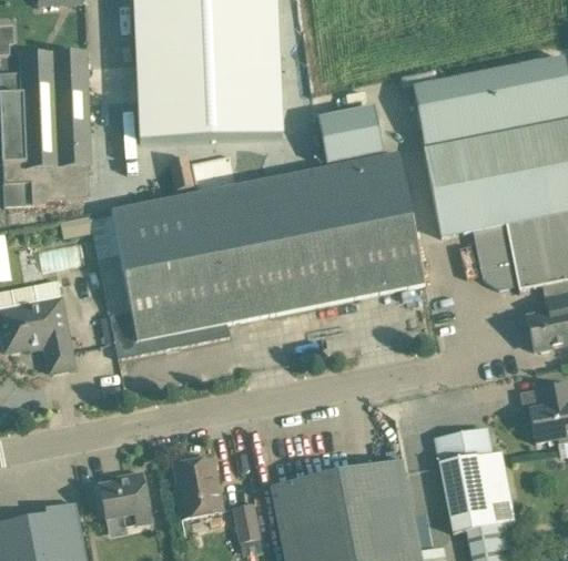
[(132,0),(139,140),(282,134),(275,0),(132,0)]
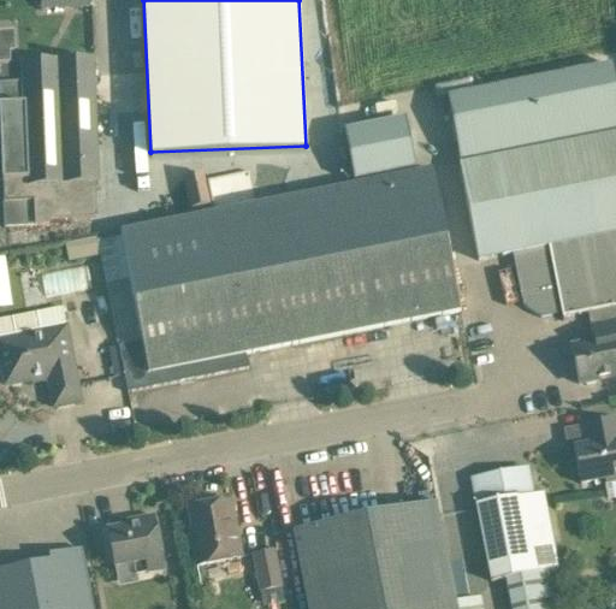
[(0,68),(9,69),(9,59),(7,48),(13,48),(12,30),(0,30),(0,68)]
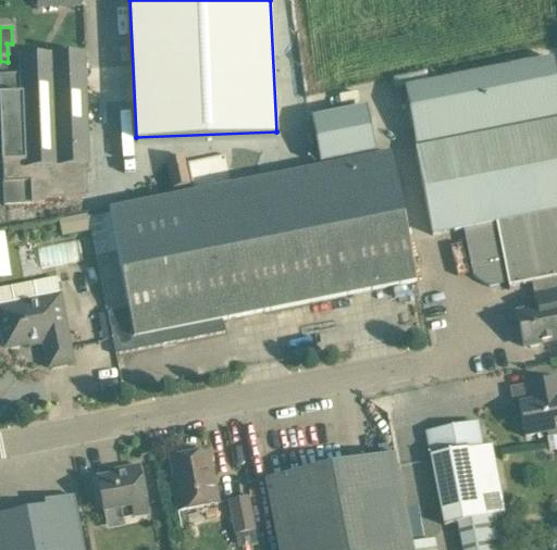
[(8,62),(0,61),(0,109),(4,200),(49,198),(49,192),(86,191),(85,162),(89,162),(84,49),(8,53),(8,62)]
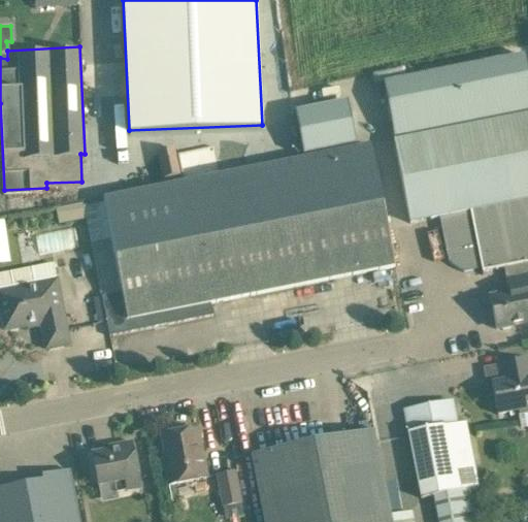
[(527,63),(525,50),(383,78),(410,219),(439,213),(448,258),(464,268),(482,264),(483,270),(484,270),(484,267),(527,258),(527,63)]
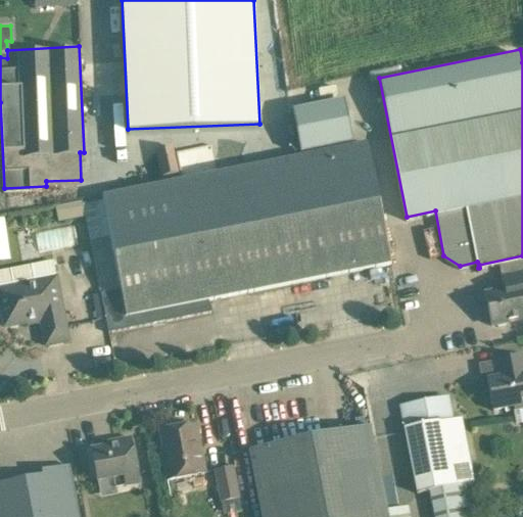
[(344,95),(291,106),(300,150),(352,139),(344,95)]
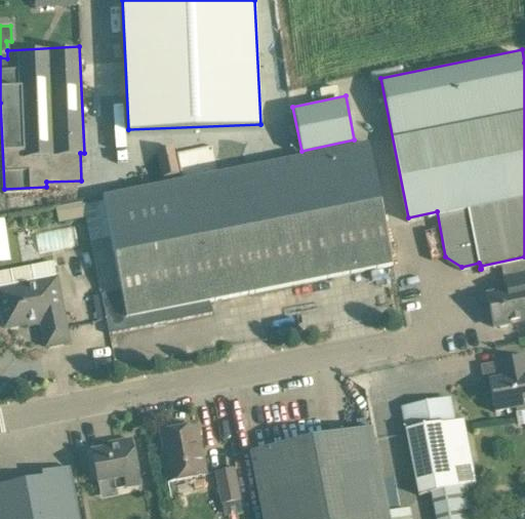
[(368,140),(236,166),(259,287),(393,261),(368,140)]
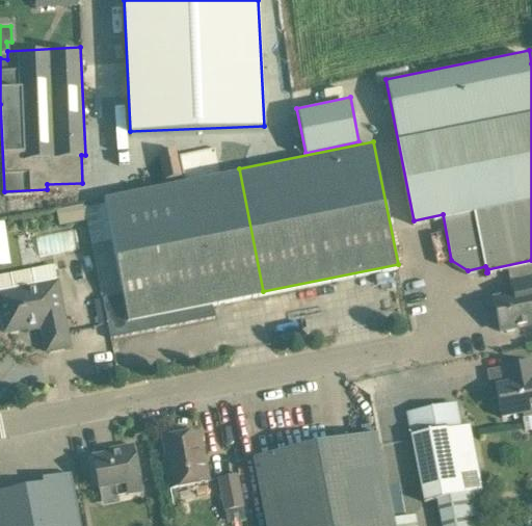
[(159,149),(165,176),(181,173),(175,146),(159,149)]
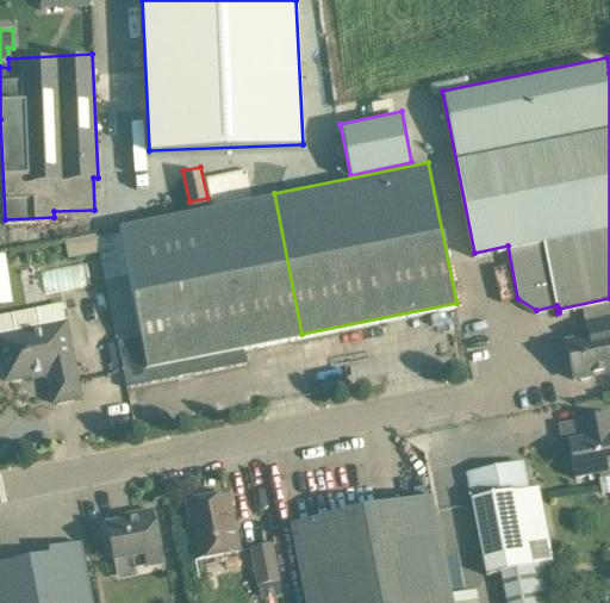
[(302,334),(274,193),(119,224),(120,228),(97,232),(117,336),(126,384),(247,360),(243,346),(302,334)]
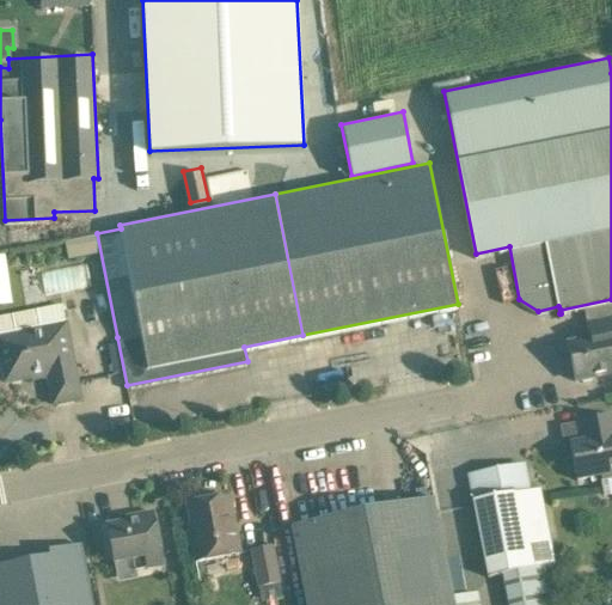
[(80,395),(61,300),(0,312),(0,348),(6,377),(48,370),(54,399),(80,395)]
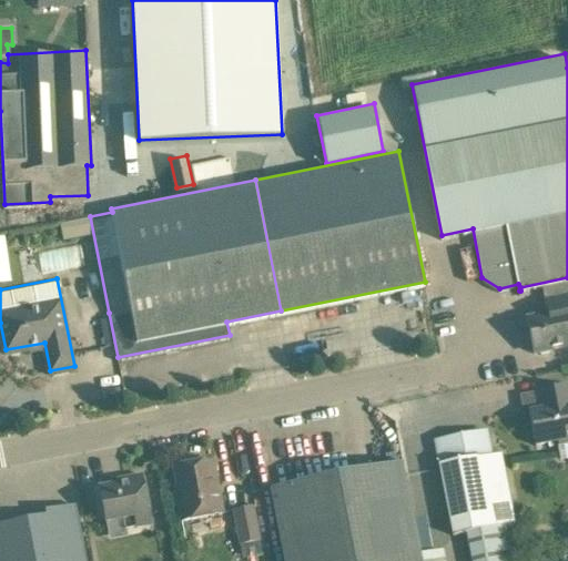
[(547,310),(527,315),(534,348),(567,340),(567,292),(545,296),(547,310)]
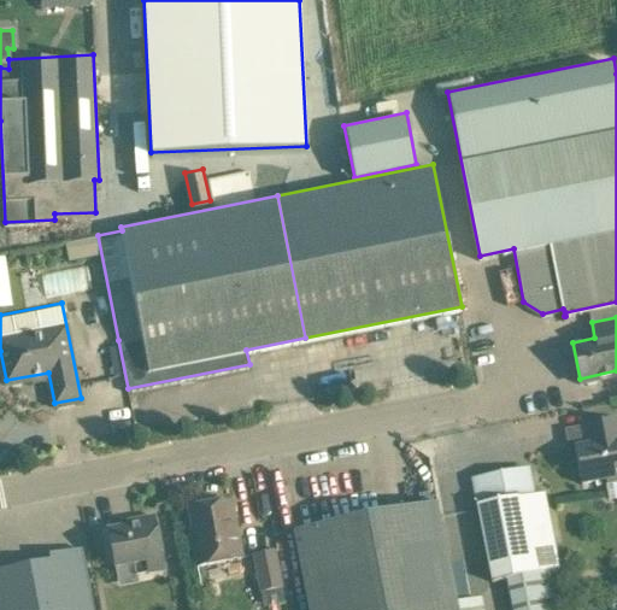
[(616,414),(582,421),(586,440),(574,443),(581,479),(605,475),(606,479),(616,476),(616,414)]
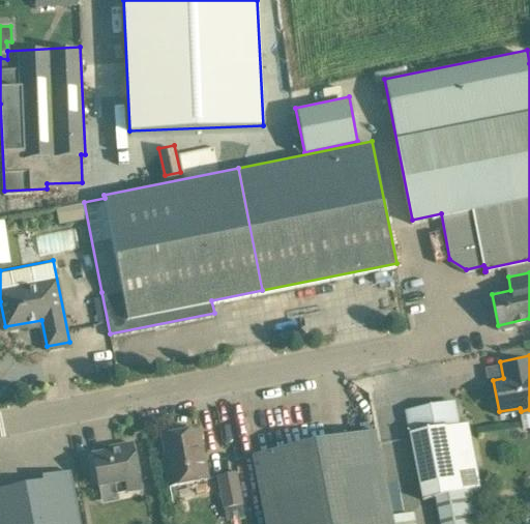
[(472,486),(480,485),(467,418),(459,420),(455,404),(447,399),(412,405),(407,413),(409,428),(422,496),(435,493),(472,486)]
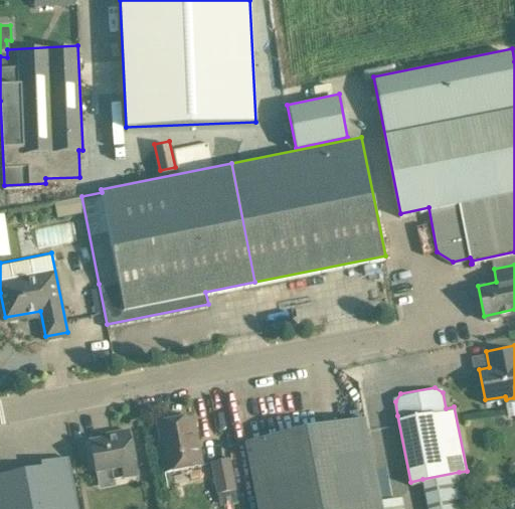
[(158,420),(163,448),(160,449),(164,469),(202,462),(196,434),(192,414),(158,420)]
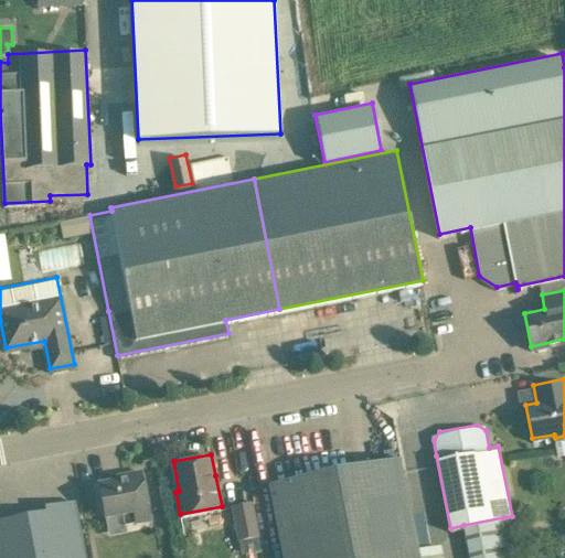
[(400,455),(334,469),(351,557),(440,557),(438,543),(417,547),(400,455)]
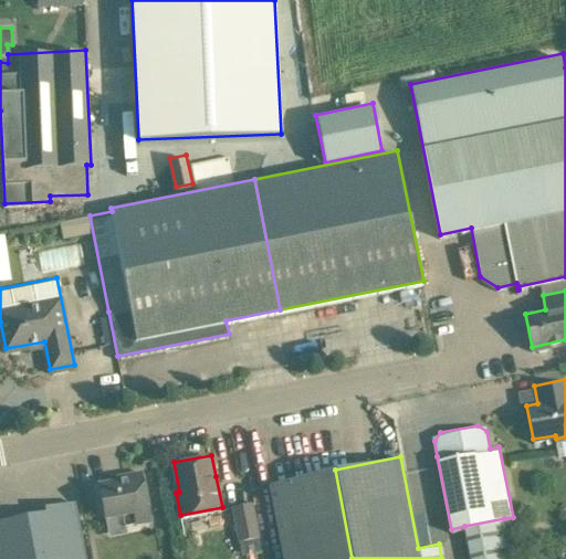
[(134,510),(136,520),(152,518),(142,468),(124,472),(124,477),(98,482),(105,516),(134,510)]
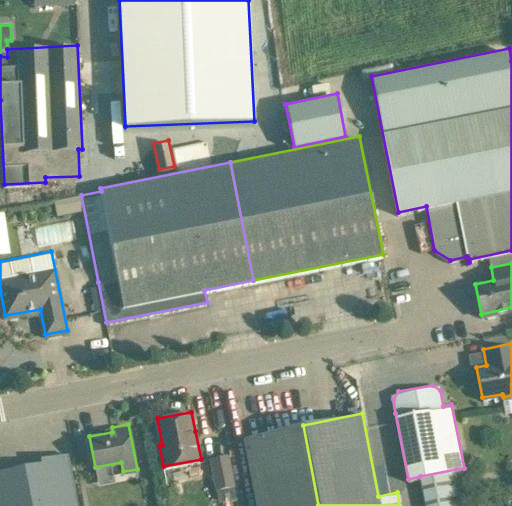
[(318,505),(303,425),(244,436),(257,505),(318,505)]
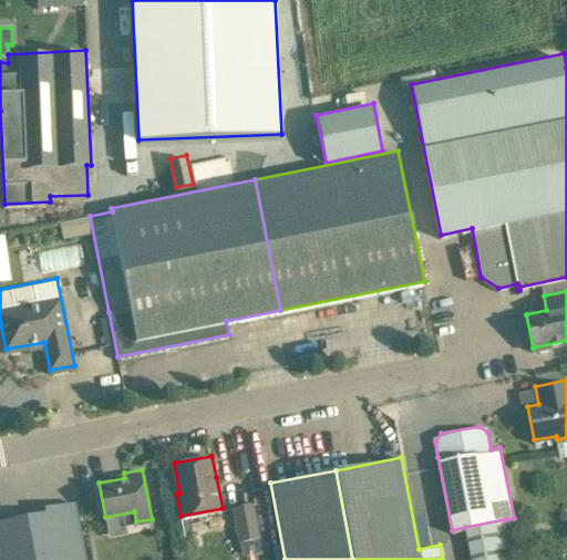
[(45,511),(0,519),(0,559),(86,559),(75,500),(45,506),(45,511)]
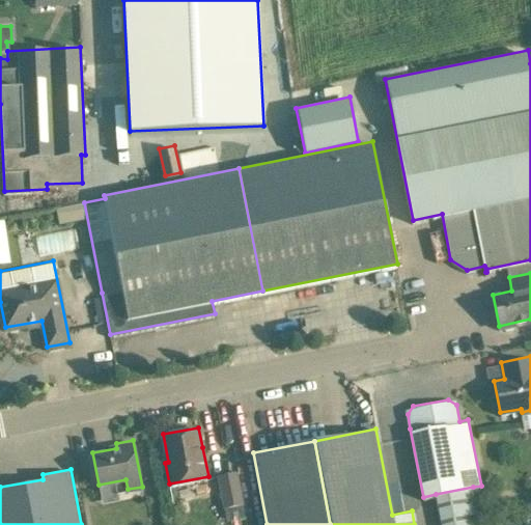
[(222,505),(243,502),(238,473),(217,477),(222,505)]
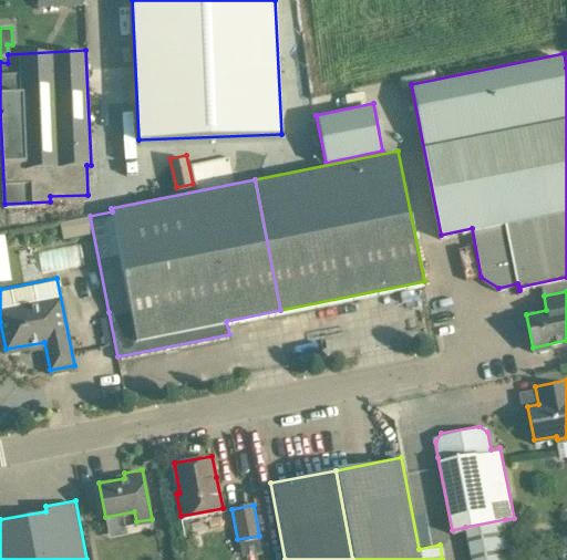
[(465,527),(471,559),(513,559),(505,519),(465,527)]
